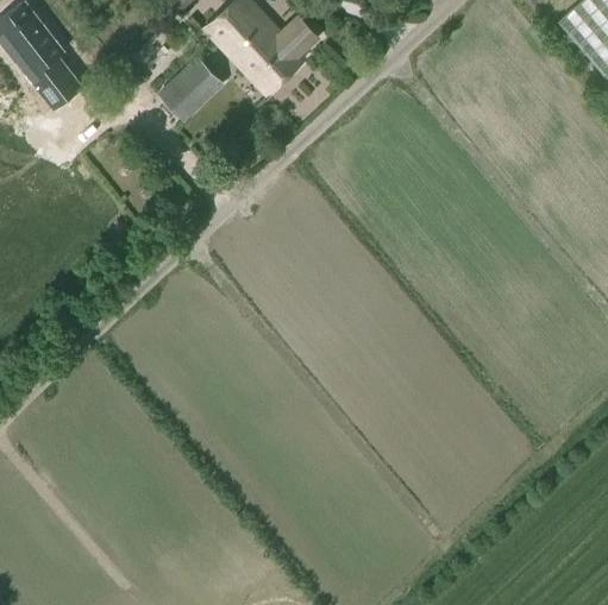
[(165,0),(177,12),(190,0),(165,0)]
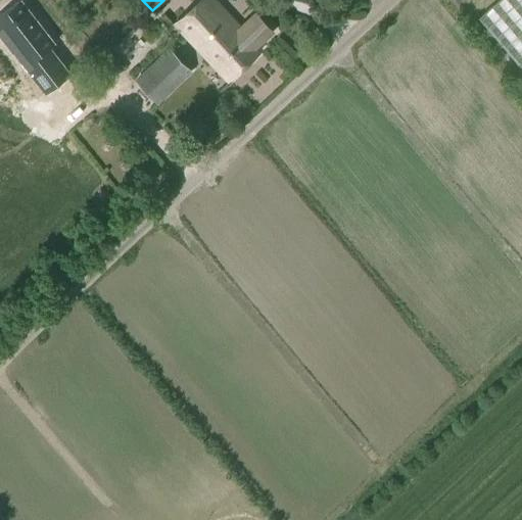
[(239,30),(211,0),(201,0),(174,26),(226,83),(259,52),(256,48),(272,34),(255,15),(239,30)]
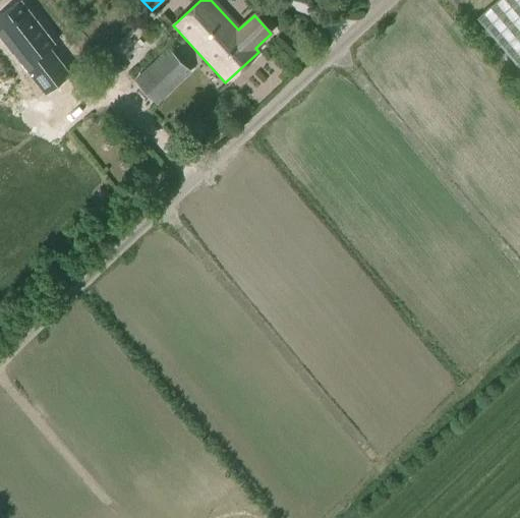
[(519,0),(499,0),(476,19),(519,69),(519,0)]
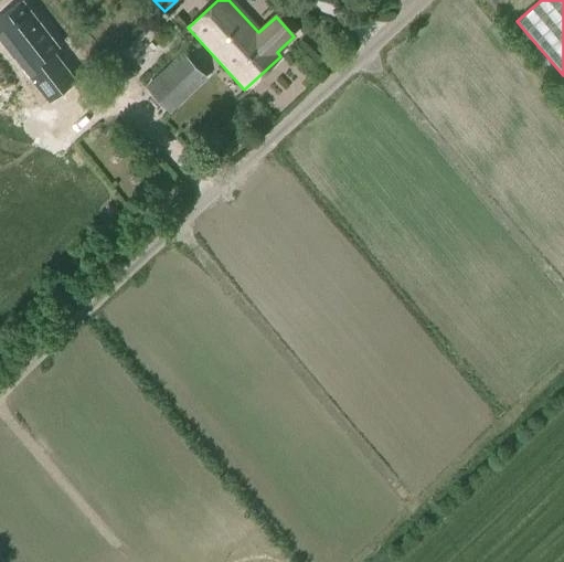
[(23,14),(0,33),(0,42),(54,114),(83,92),(23,14)]
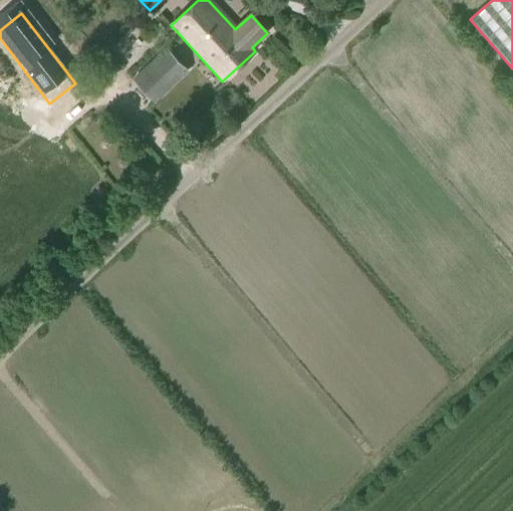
[(155,102),(186,71),(166,50),(134,80),(155,102)]
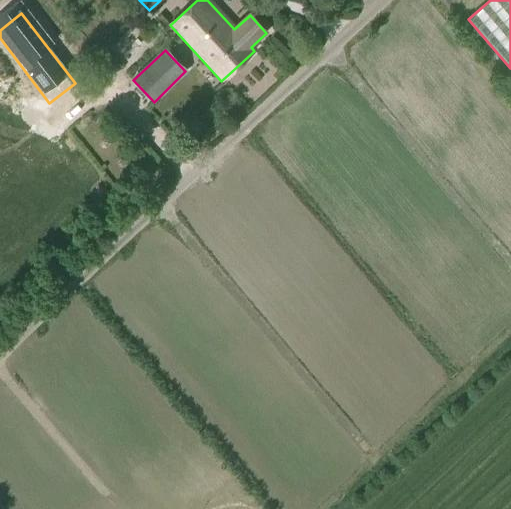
All buildings are outlined.
